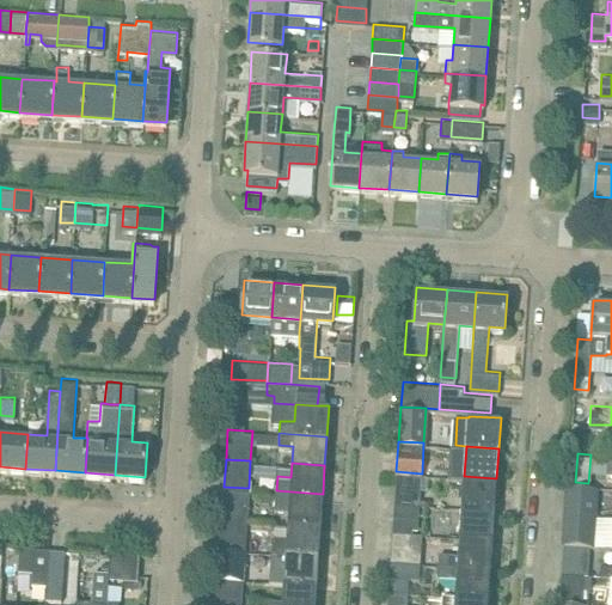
[(420,502),(422,474),(396,471),(393,501),(420,502)]
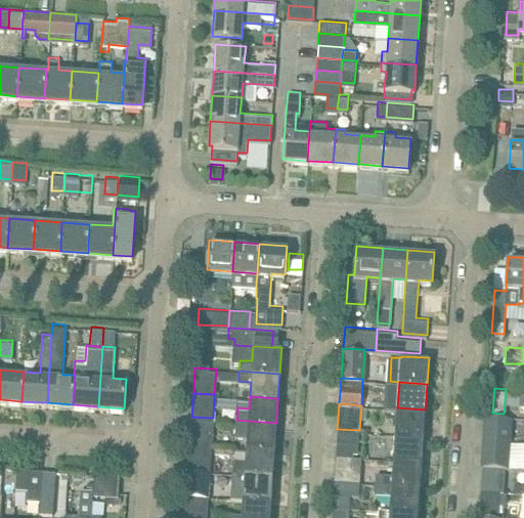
[(423,435),(425,409),(397,407),(395,433),(423,435)]
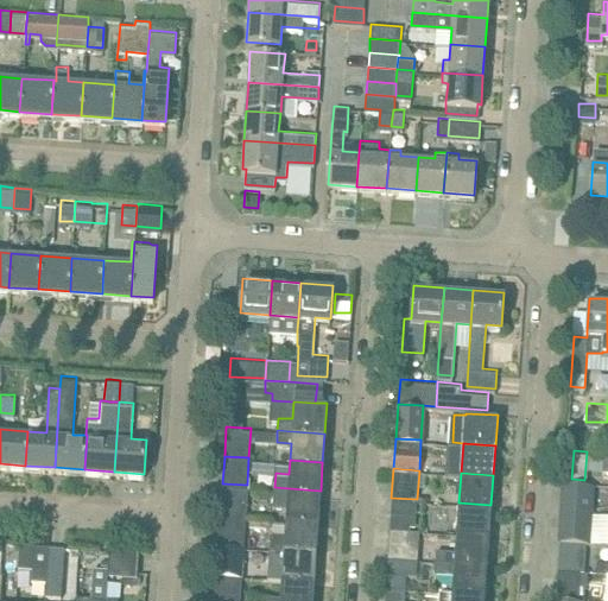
[(564,481),(562,508),(593,511),(595,484),(564,481)]
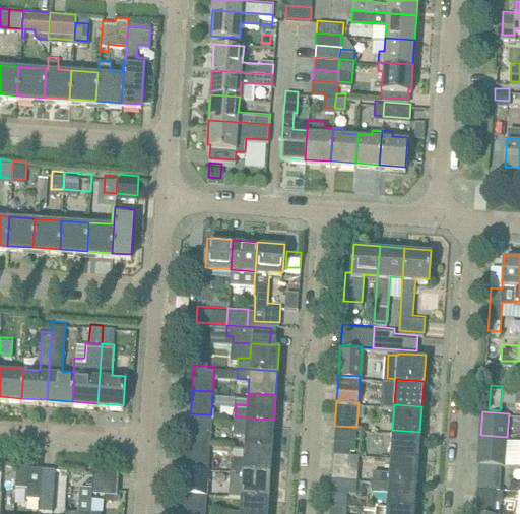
[(209,440),(211,414),(190,413),(188,439),(209,440)]
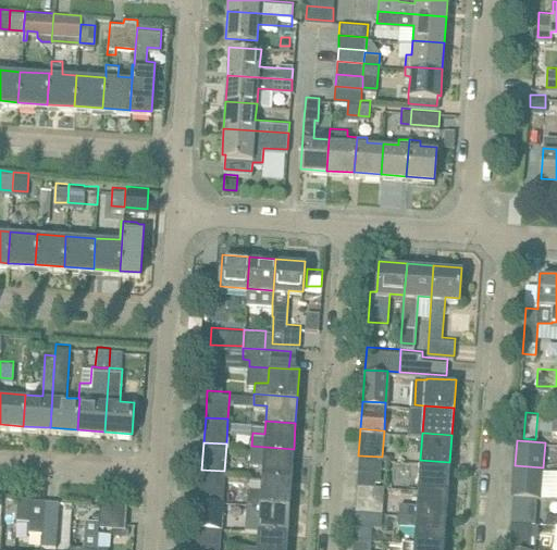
[(292,475),(294,449),(251,446),(250,461),(263,462),(262,473),(292,475)]
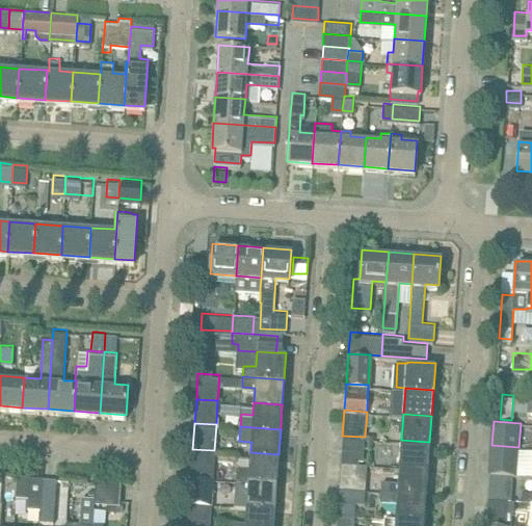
[(342,436),(341,459),(358,461),(358,458),(364,458),(365,437),(342,436)]
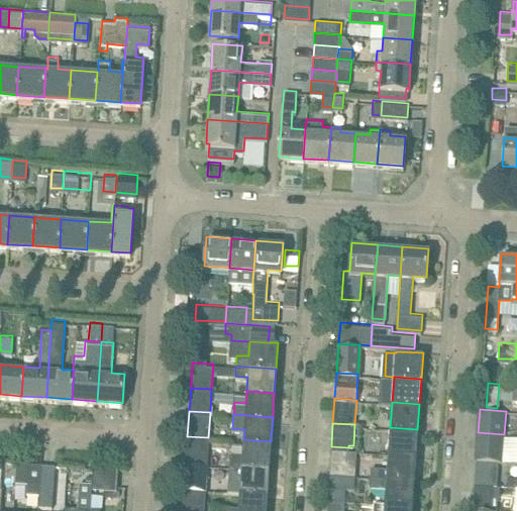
[(390,427),(389,450),(416,452),(417,429),(390,427)]
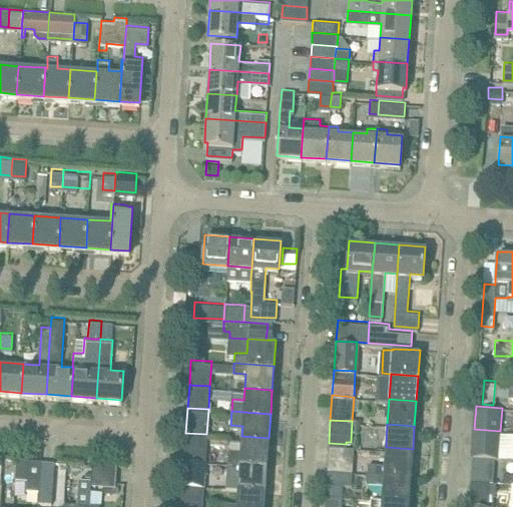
[(498,455),(500,431),(474,429),(473,453),(498,455)]
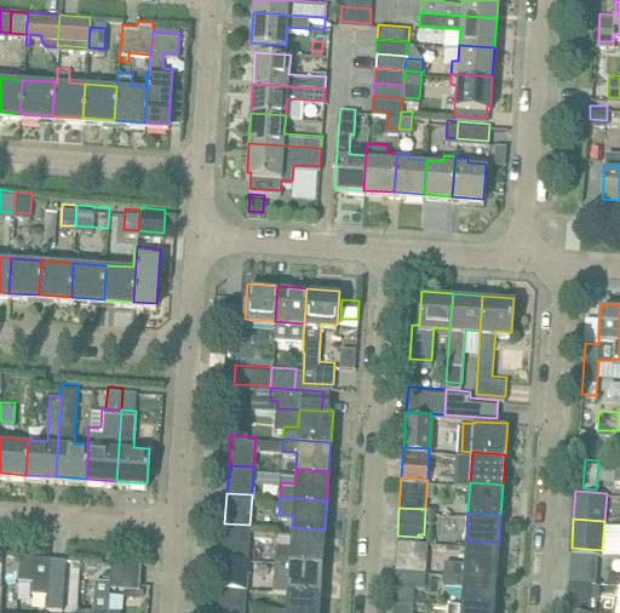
[(247,554),(250,525),(224,523),(222,553),(247,554)]
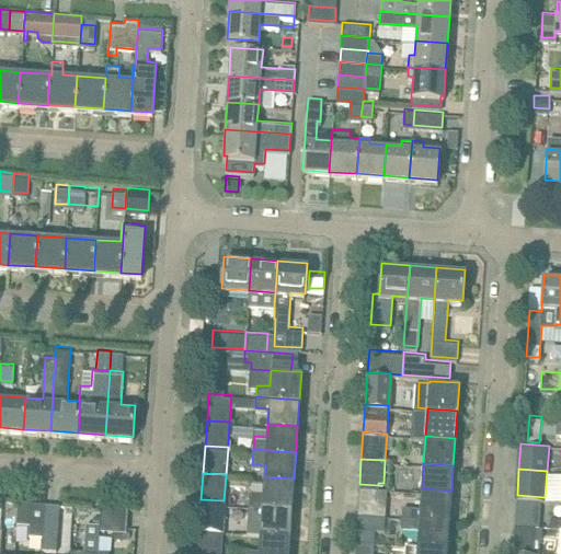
[(292,506),(294,479),(264,476),(263,489),(250,488),(249,503),(292,506)]
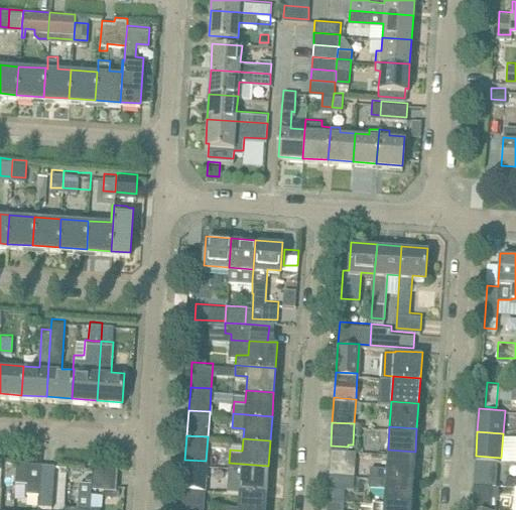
[(348,448),(348,447),(331,445),(329,470),(355,472),(356,449),(348,448)]
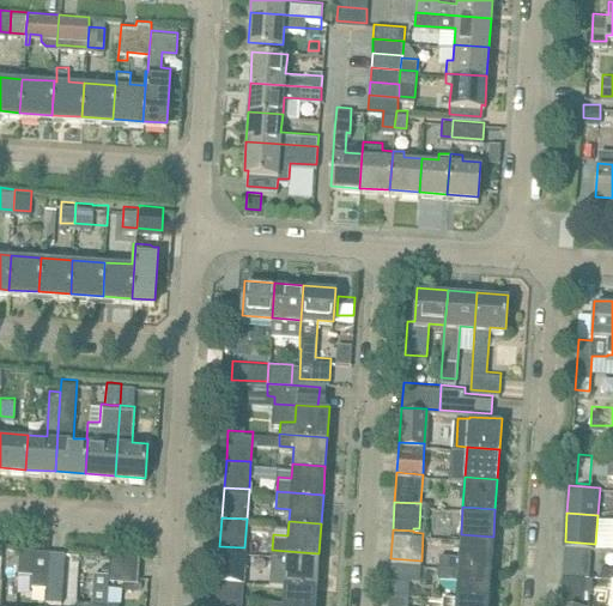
[(439,551),(438,562),(491,565),(493,537),(461,534),(460,552),(439,551)]
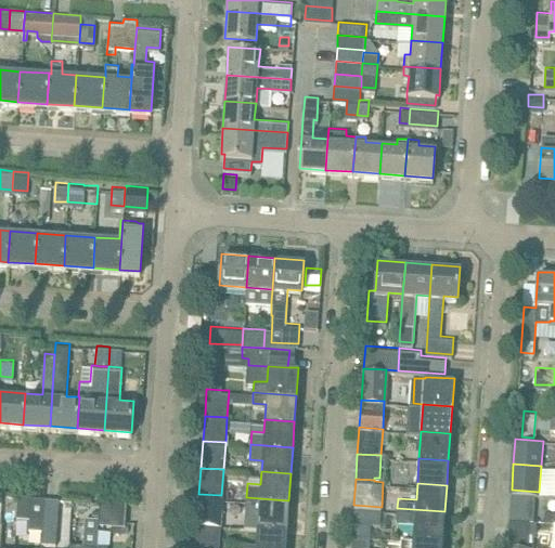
[(512,490),(510,517),(529,518),(533,519),(534,492),(539,493),(539,492),(512,490)]
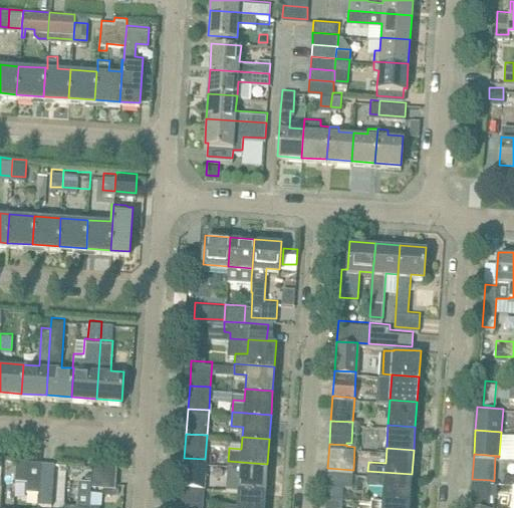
[(26,488),(40,489),(41,459),(17,457),(15,477),(27,478),(26,488)]
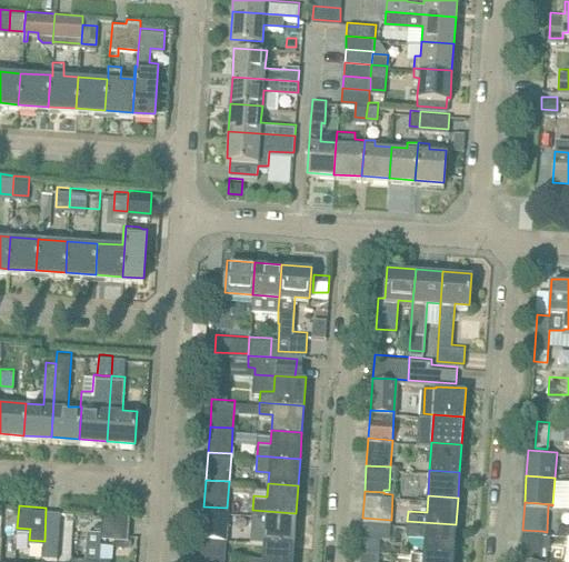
[(203,507),(202,534),(226,535),(227,508),(203,507)]
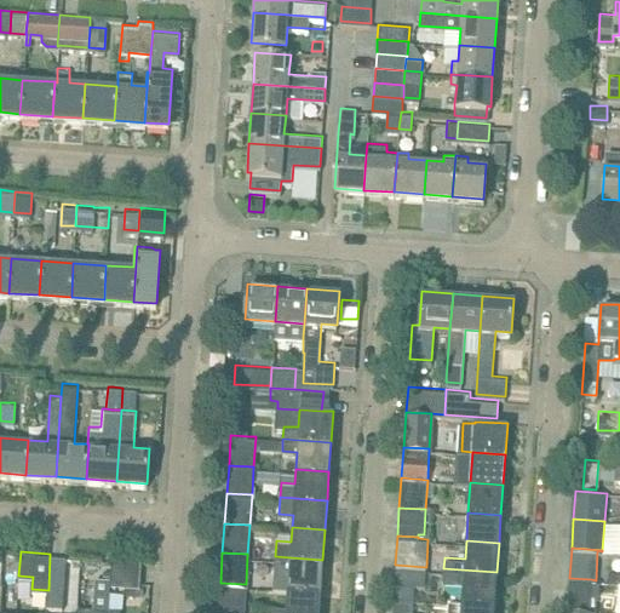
[(65,555),(50,554),(49,590),(47,605),(62,605),(65,555)]
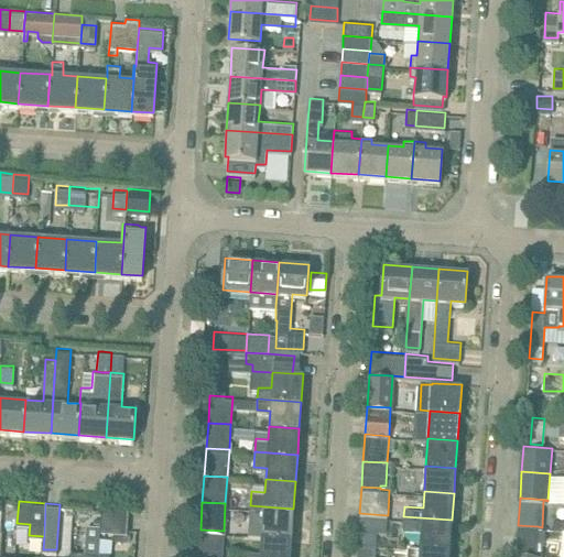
[(262,521),(261,534),(292,536),(293,509),(250,505),(249,521),(262,521)]
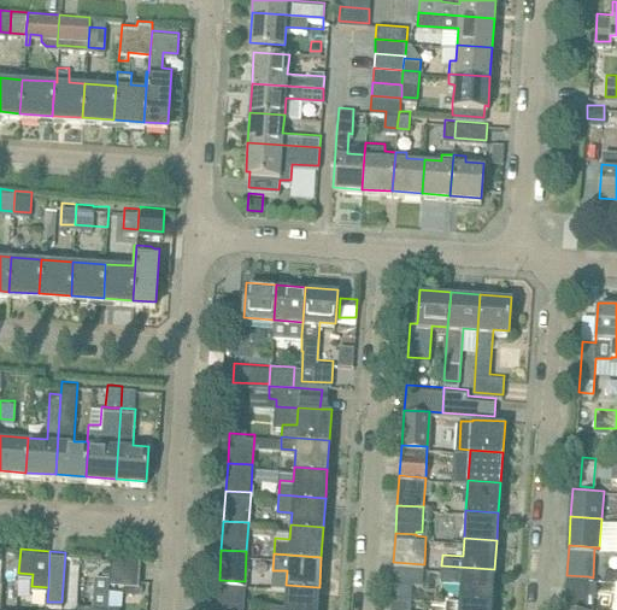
[(141,558),(111,556),(109,580),(139,582),(141,558)]
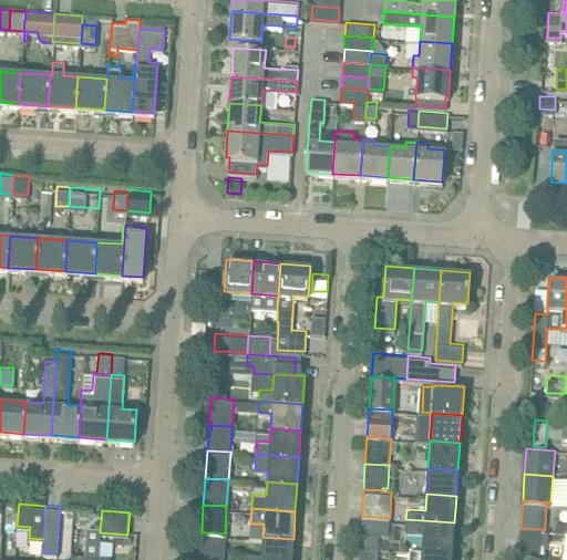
[(361,516),(360,543),(379,545),(379,532),(389,533),(390,518),(361,516)]
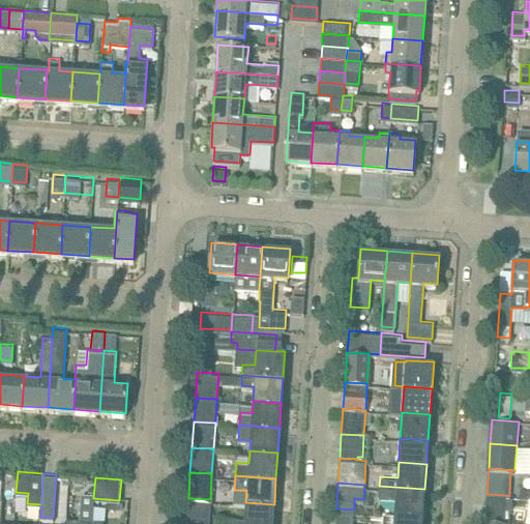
[(422,515),(424,489),(379,486),(379,497),(395,499),(394,513),(422,515)]
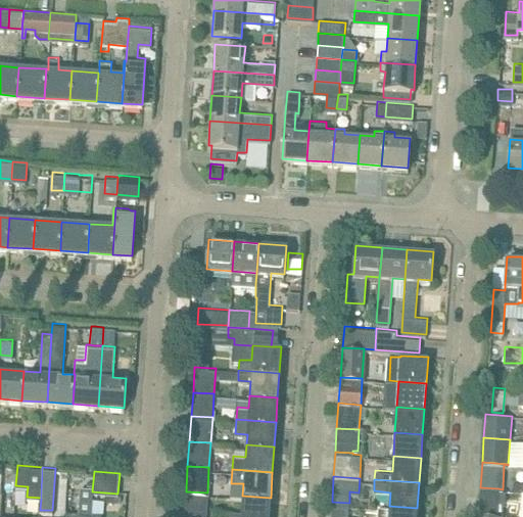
[(522,480),(513,480),(513,489),(522,489),(522,480)]
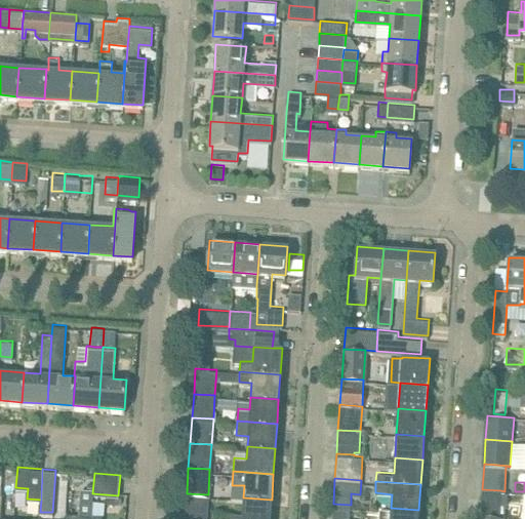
[(482,489),(480,514),(502,516),(503,502),(499,502),(500,490),(482,489)]
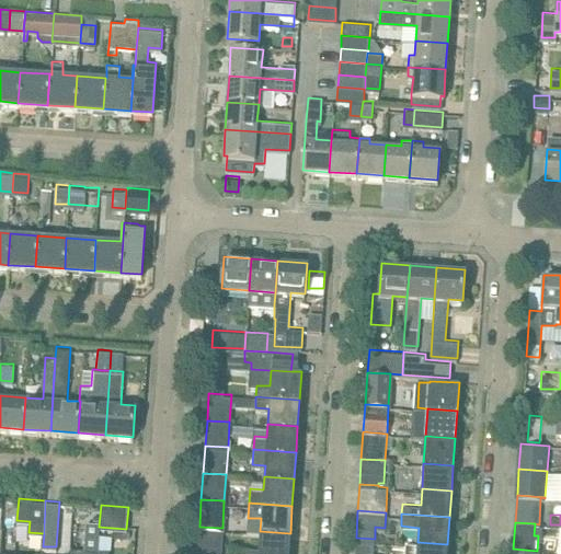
[(560,524),(550,524),(560,526),(559,552),(560,551),(560,524)]
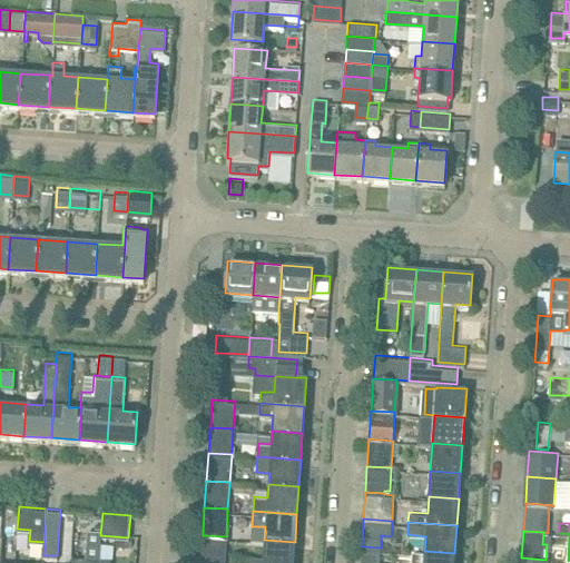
[(200,562),(224,562),(226,536),(203,535),(200,562)]
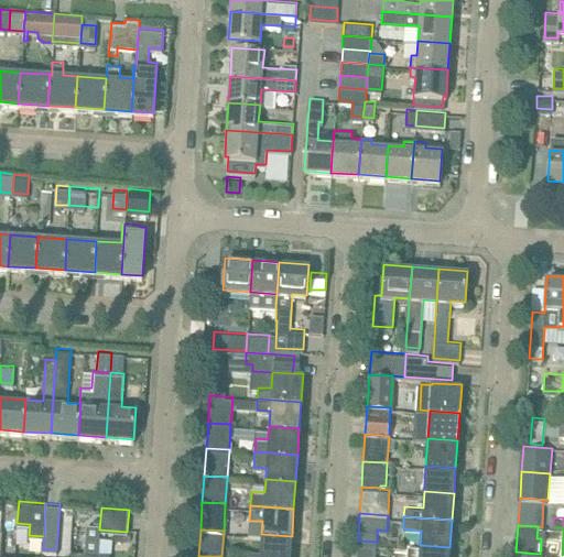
[(97,556),(97,552),(98,542),(99,532),(84,531),(83,550),(71,549),(69,556),(97,556)]
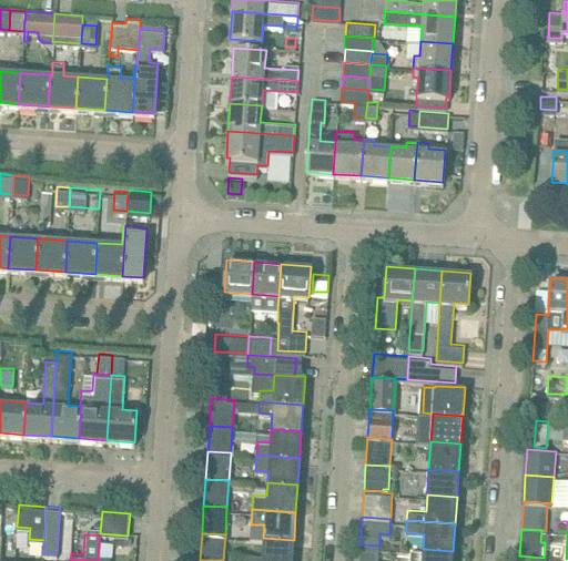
[(292,560),(294,540),(263,538),(262,553),(231,552),(230,560),(292,560)]
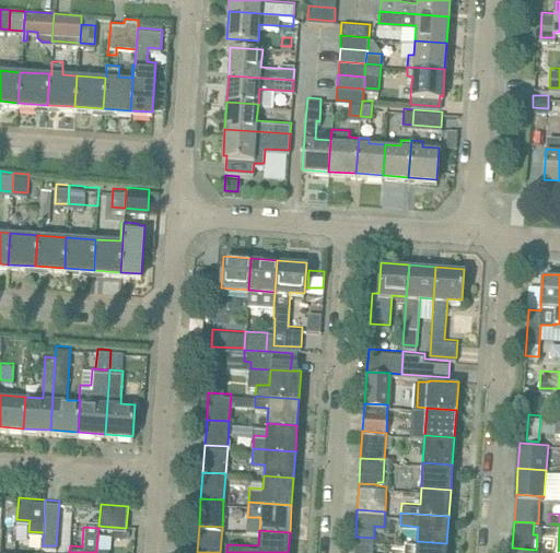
[(373,552),(374,538),(356,537),(353,552),(381,552),(382,552),(373,552)]
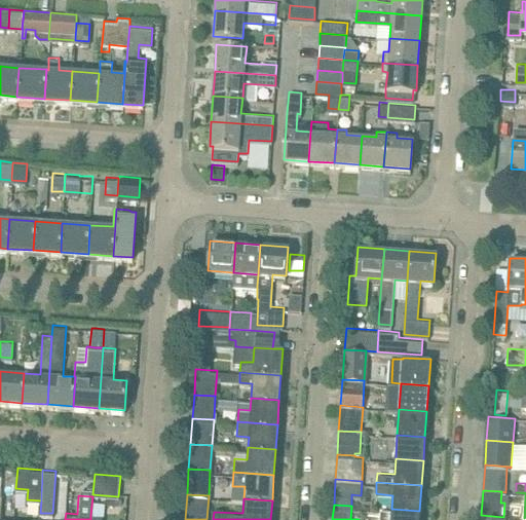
[(90,515),(90,519),(102,519),(103,516),(91,515),(91,506),(90,515)]
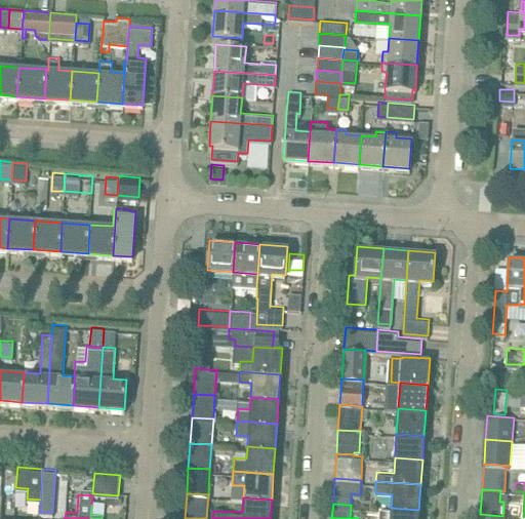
[(379,508),(378,518),(417,518),(418,510),(391,508),(391,509),(379,508)]
